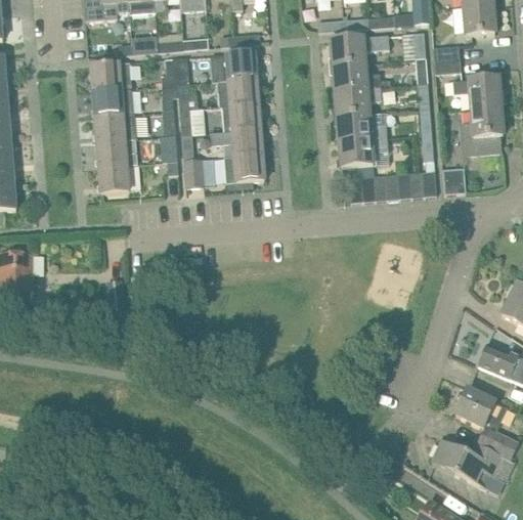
[(118,12),(129,11),(128,0),(102,0),(104,19),(119,18),(118,12)]
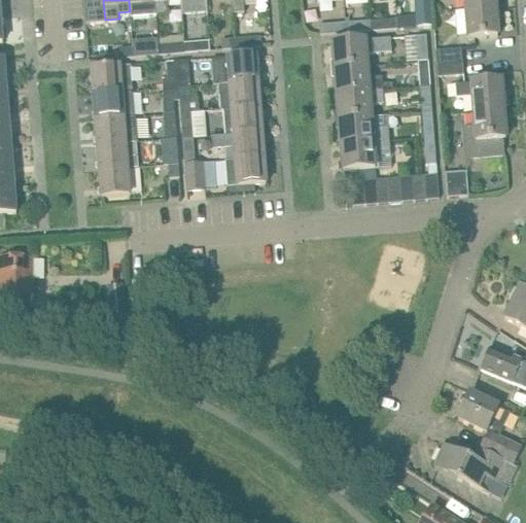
[(129,0),(130,11),(131,11),(132,15),(155,13),(153,0),(129,0)]
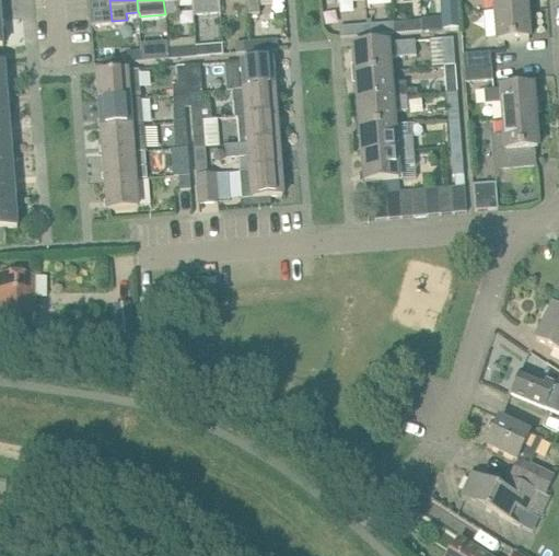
[(163,0),(165,14),(179,13),(178,0),(163,0)]
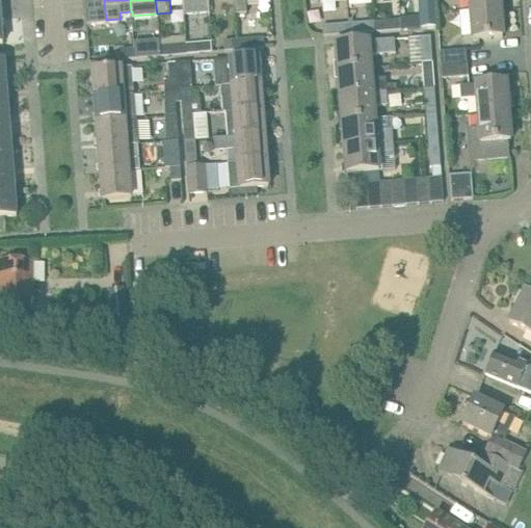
[(208,10),(207,0),(182,0),(183,12),(208,10)]
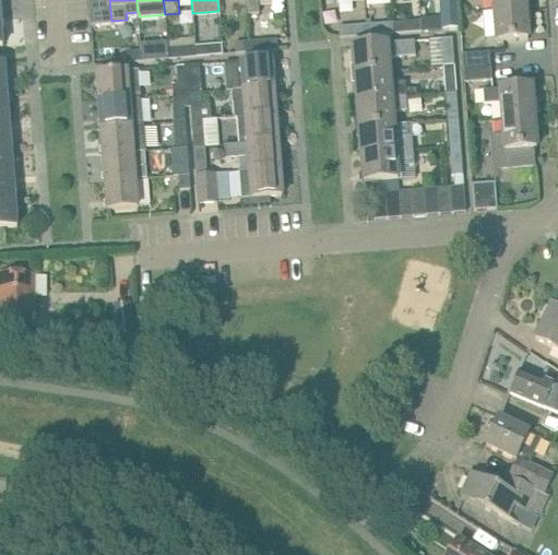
[(247,0),(248,11),(260,10),(259,0),(247,0)]
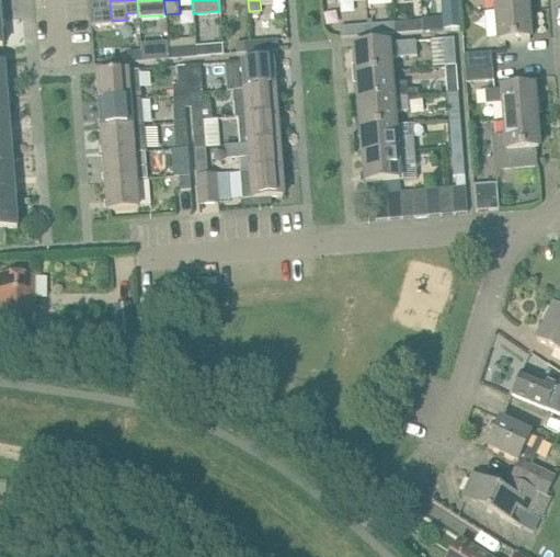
[(461,24),(458,0),(442,0),(444,25),(461,24)]
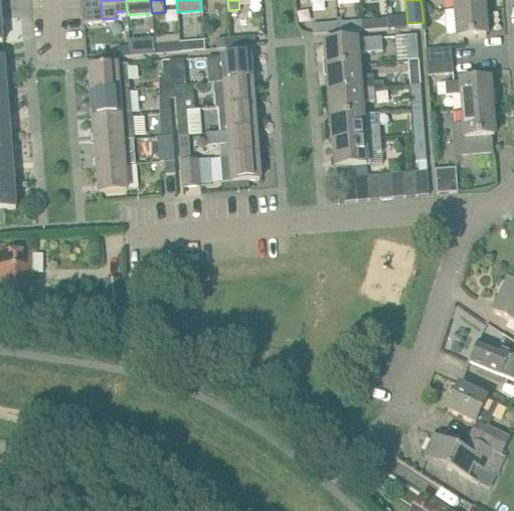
[(485,4),(456,7),(458,35),(487,33),(485,4)]
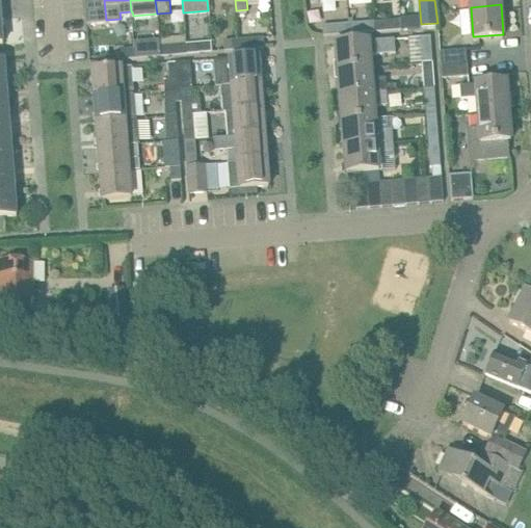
[(401,27),(400,17),(374,19),(375,29),(401,27)]
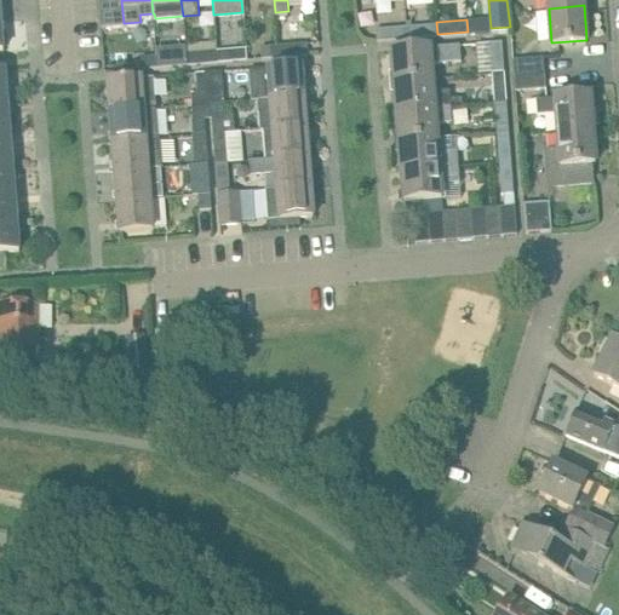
[(406,24),(407,36),(437,34),(436,22),(406,24)]
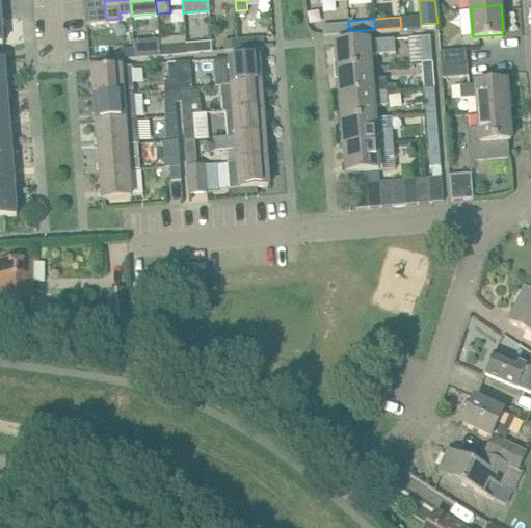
[(349,31),(348,21),(323,23),(324,33),(349,31)]
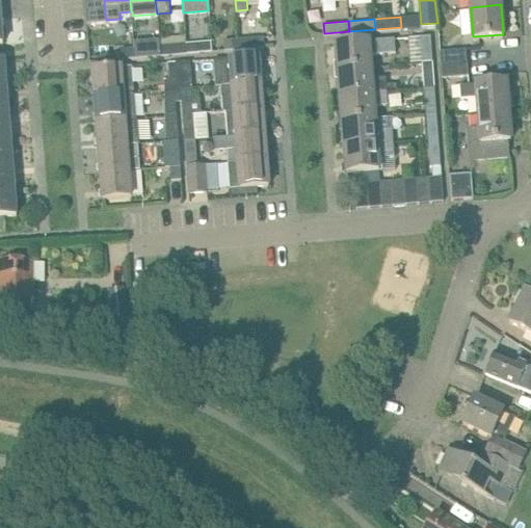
[(204,40),(186,41),(187,52),(212,50),(211,28),(203,28),(204,40)]
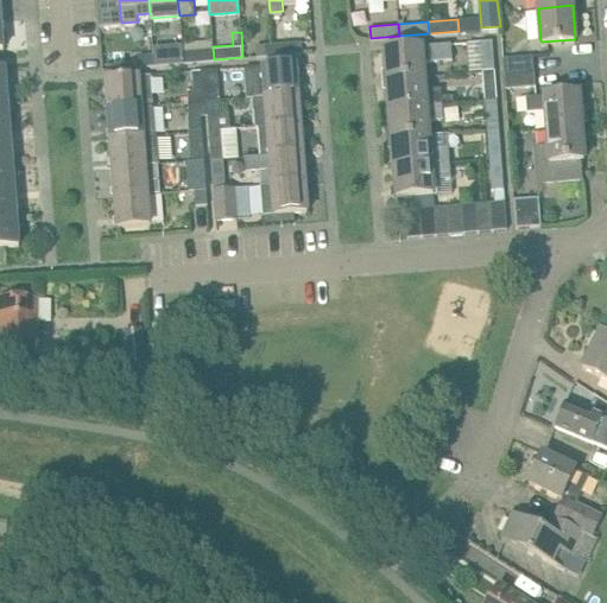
[(214,59),(213,46),(212,38),(183,40),(184,50),(185,62),(214,59)]
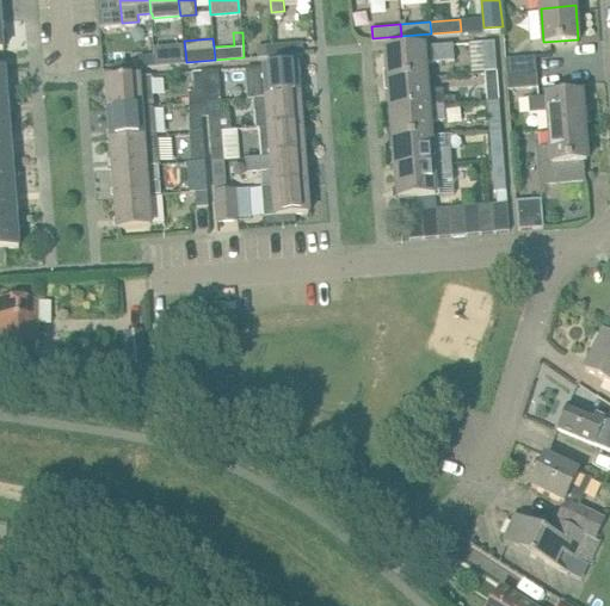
[(485,62),(486,69),(497,68),(494,38),(478,39),(479,62),(485,62)]
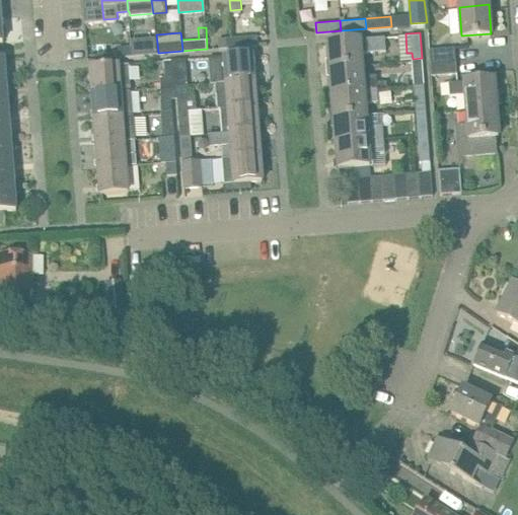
[(257,33),(230,35),(231,46),(259,44),(257,33)]
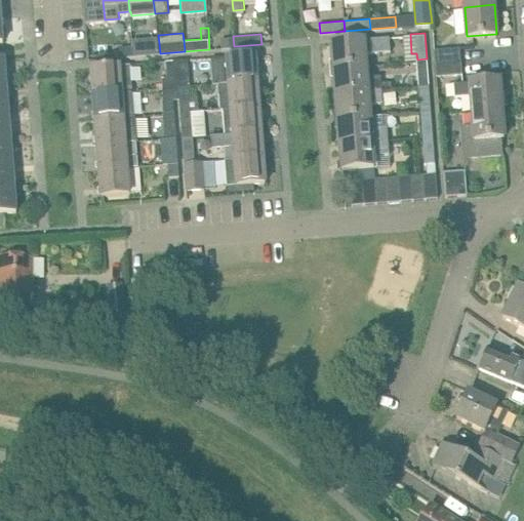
[(334,66),(366,64),(365,52),(391,50),(390,35),(332,40),(334,66)]
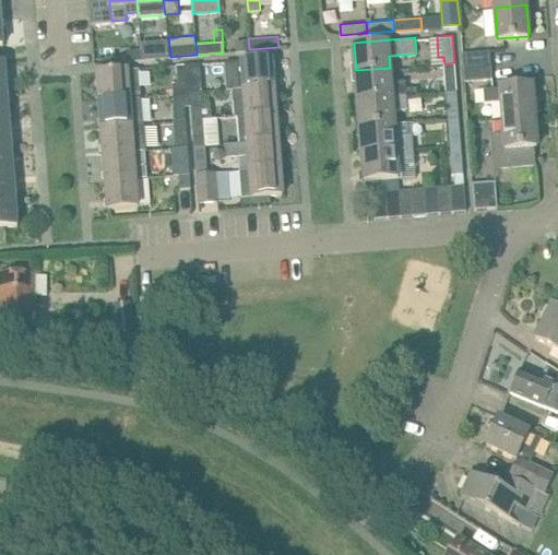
[(249,49),(248,38),(236,39),(237,50),(249,49)]
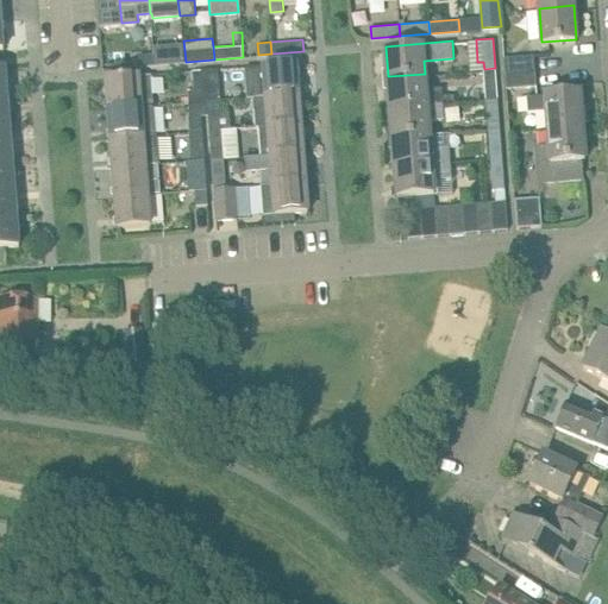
[(154,64),(186,62),(185,50),(152,52),(154,64)]
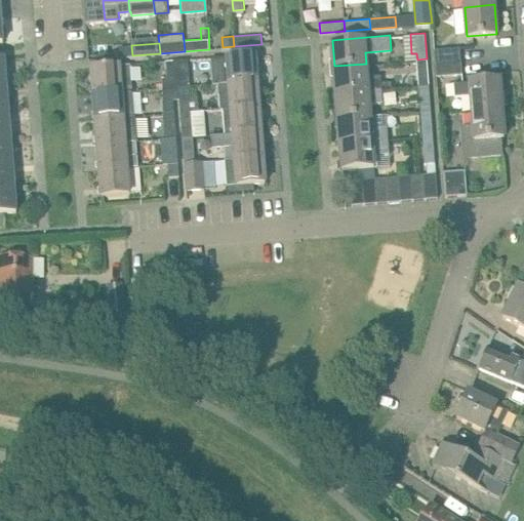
[(132,55),(131,45),(112,46),(113,56),(120,55),(120,56),(132,55)]
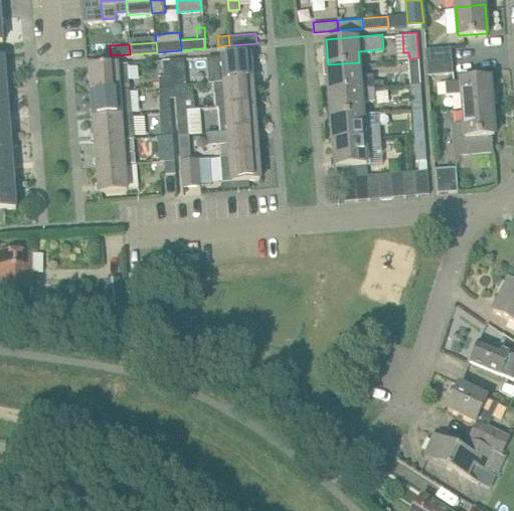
[(425,47),(426,59),(453,57),(452,45),(425,47)]
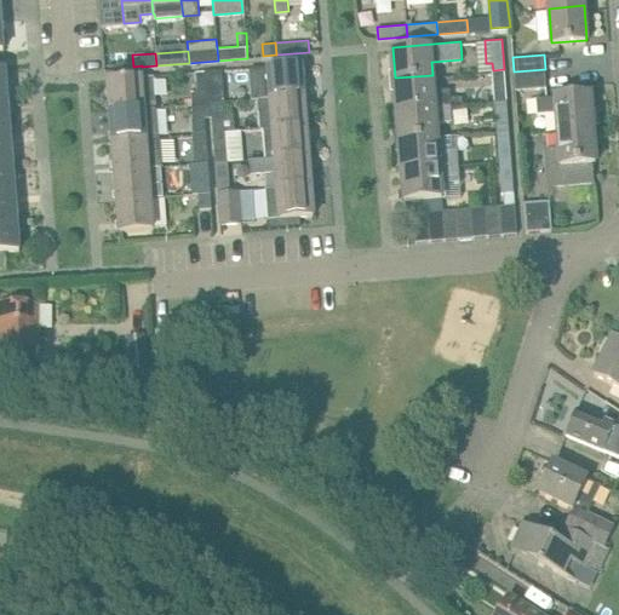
[(252,98),(258,98),(304,95),(302,62),(250,67),(252,98)]
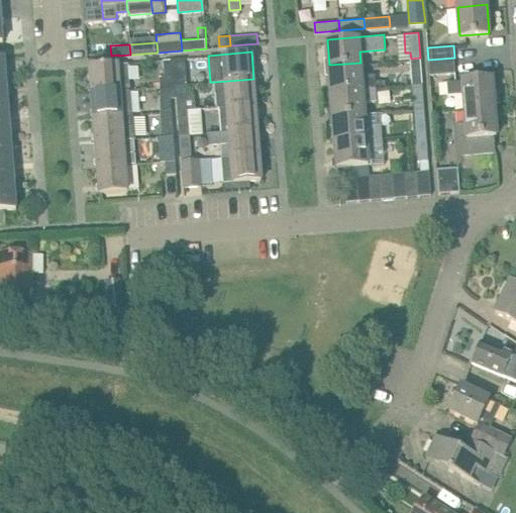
[(172,85),(173,85),(186,84),(185,74),(184,74),(183,58),(169,59),(172,85)]
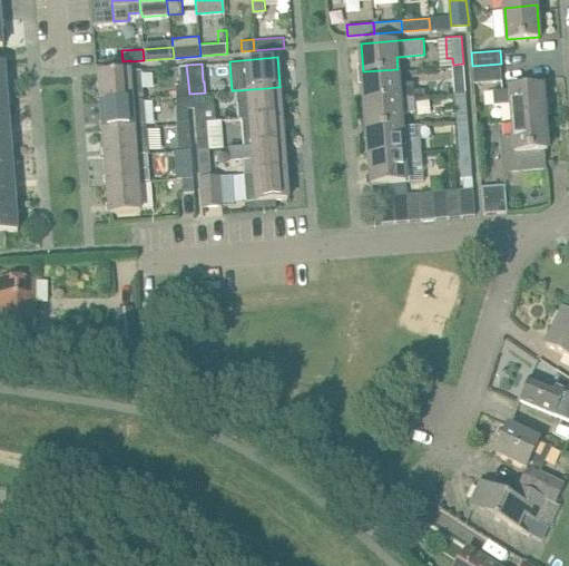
[(463,64),(453,65),(454,93),(466,93),(463,64)]
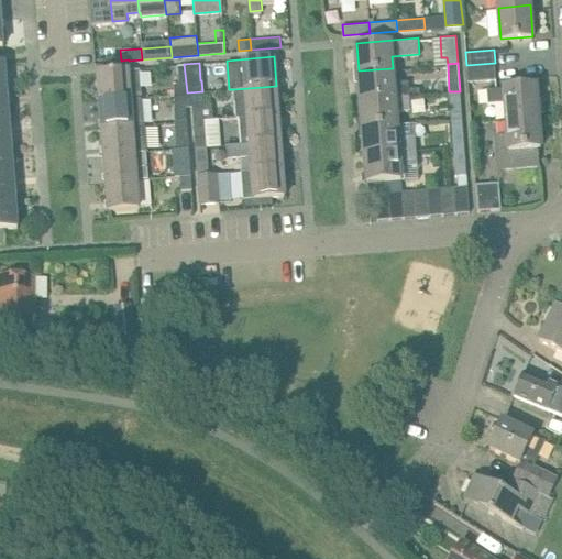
[(495,63),(466,65),(467,80),(488,78),(496,78),(495,63)]
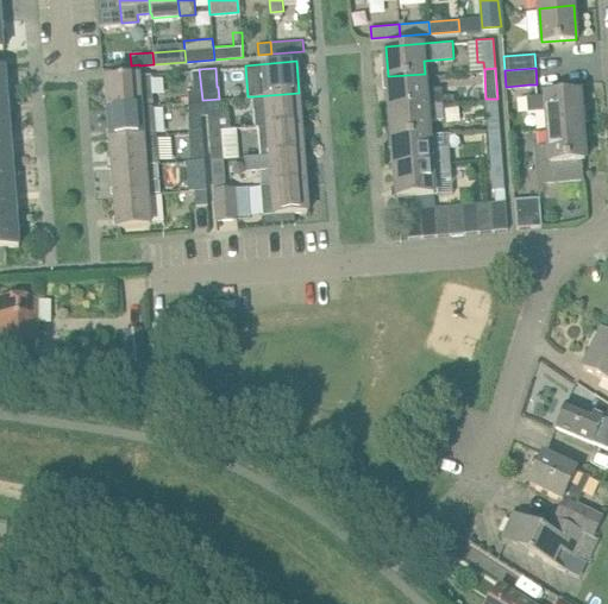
[(202,100),(199,69),(192,70),(193,88),(187,89),(188,101),(202,100)]
